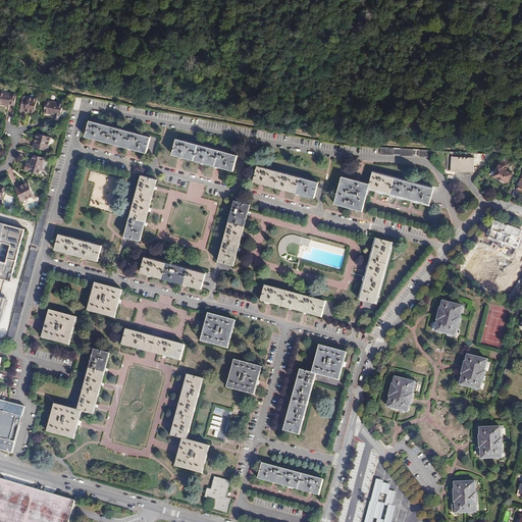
[(16,95),(1,92),(0,94),(0,104),(9,106),(9,104),(14,105),(16,95)]
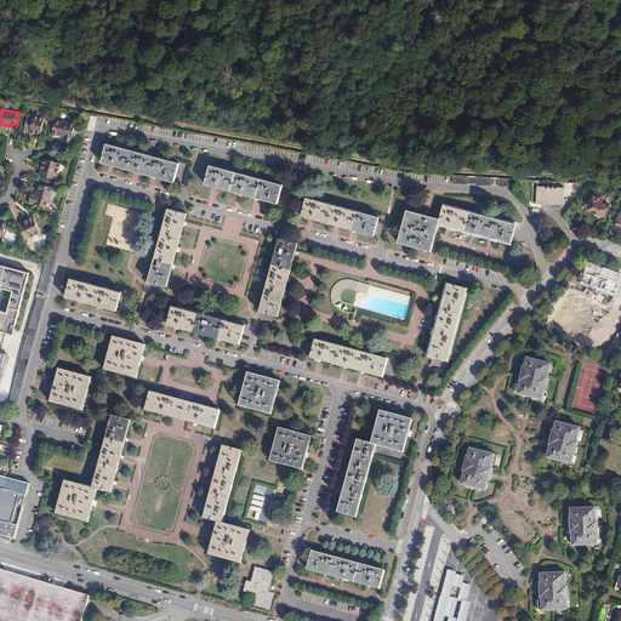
[(44,118),(28,114),(24,132),(36,134),(41,135),(41,132),(44,118)]
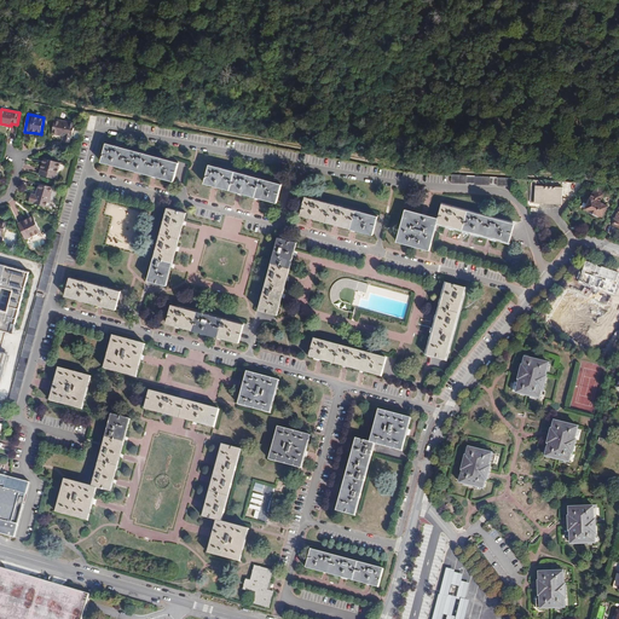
[(75,123),(56,120),(53,134),(64,136),(63,140),(71,142),(75,123)]
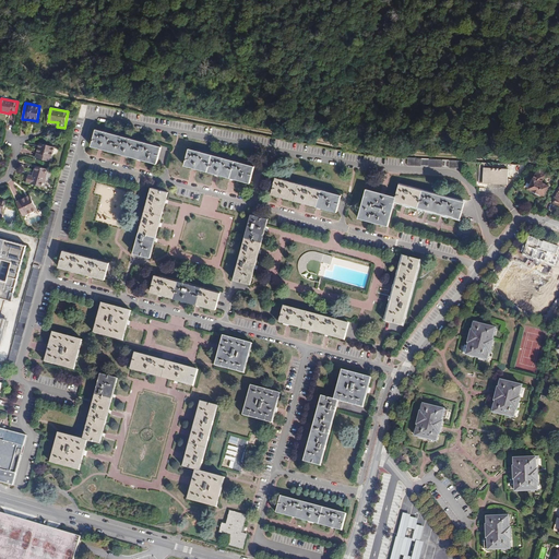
[(162,147),(96,130),(92,146),(100,150),(123,155),(139,159),(157,164),(162,147)]
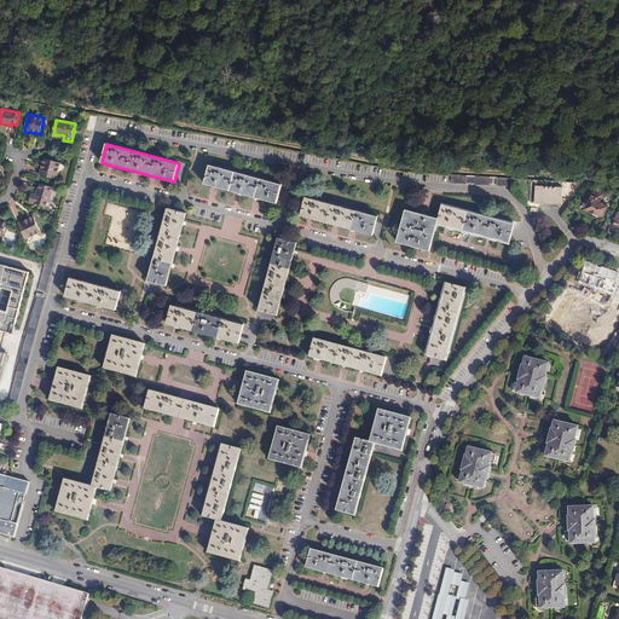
[(61,163),(47,160),(46,163),(44,162),(40,174),(56,179),(61,163)]
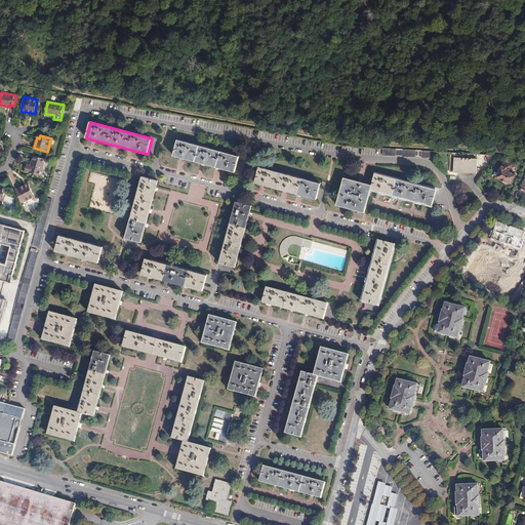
[(239,157),(177,140),(173,156),(183,158),(205,164),(218,168),(235,172),(239,157)]
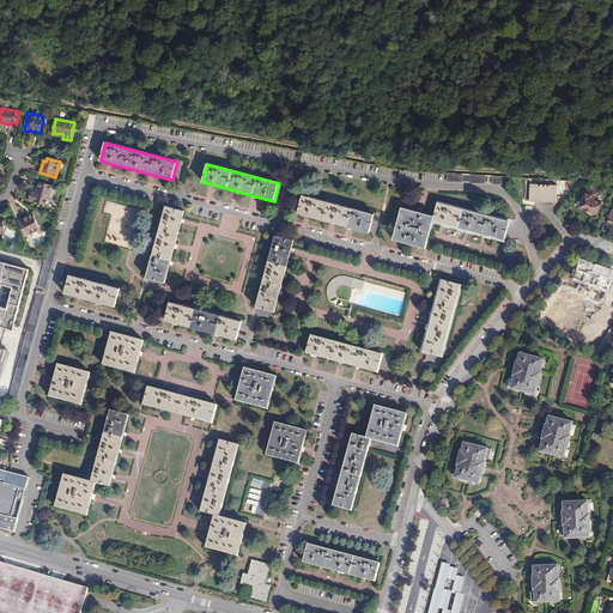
[(557,180),(551,180),(551,184),(529,184),(529,201),(535,202),(550,202),(550,206),(554,206),(554,202),(556,202),(557,196),(557,180)]
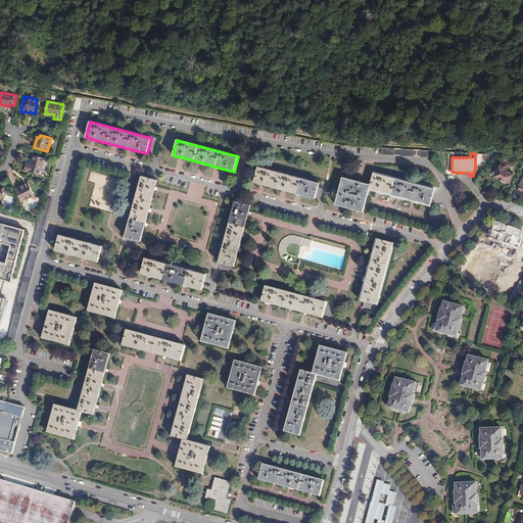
[(31,164),(27,163),(26,171),(41,175),(45,158),(34,155),(31,164)]
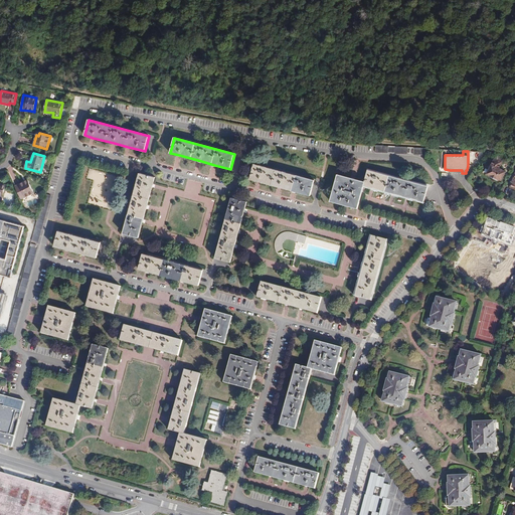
[(502,162),(493,161),(486,174),(489,176),(489,177),(498,181),(501,181),(505,172),(499,169),(502,162)]
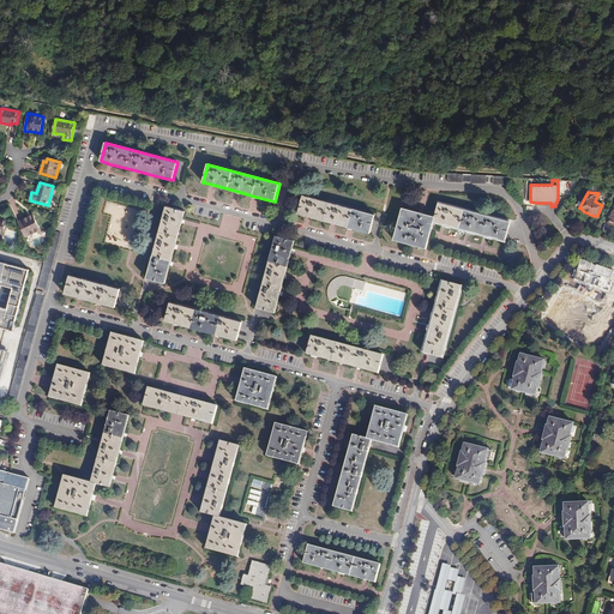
[(374,215),(302,196),(298,214),(307,217),(332,223),(350,228),(369,234),(374,215)]
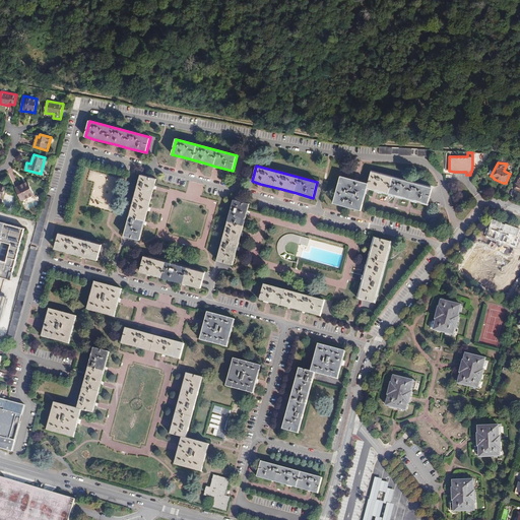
[(369,183),(367,188),(375,190),(398,196),(412,199),(428,204),(432,188),(372,172),(369,183)]
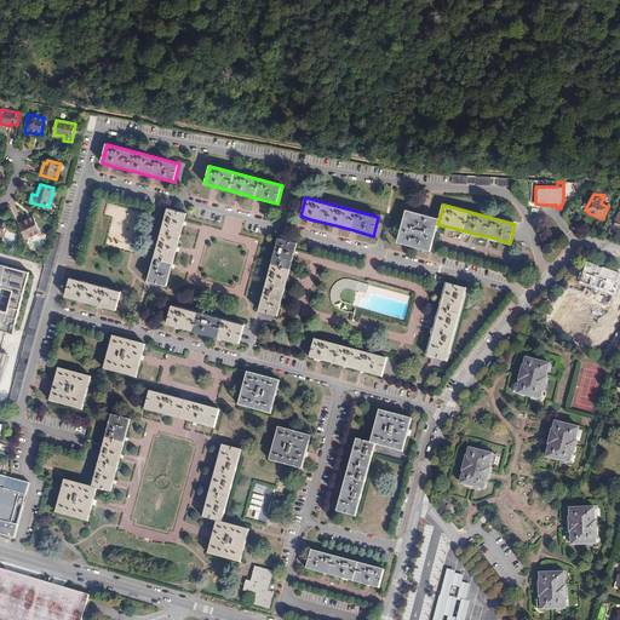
[(149,281),(167,286),(172,267),(177,250),(184,223),(187,213),(168,208),(149,281)]
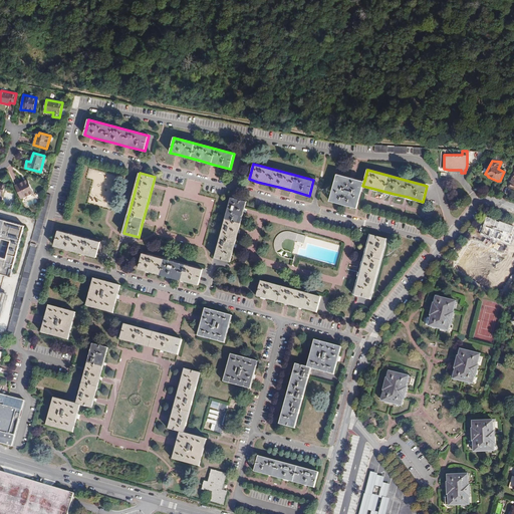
[(350,177),(336,174),(329,201),(339,204),(356,208),(364,181),(350,177)]
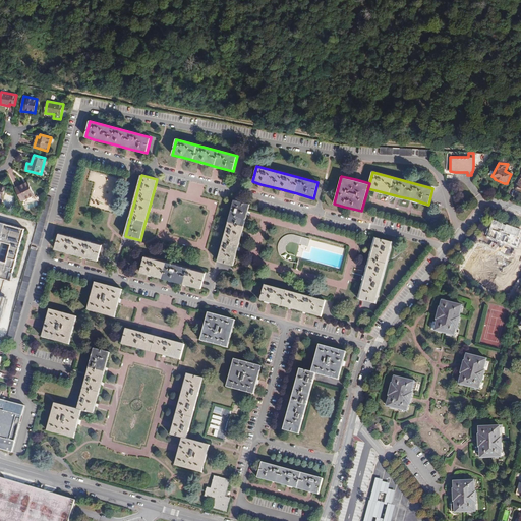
[(29,182),(24,184),(15,188),(22,201),(35,195),(30,184),(29,182)]
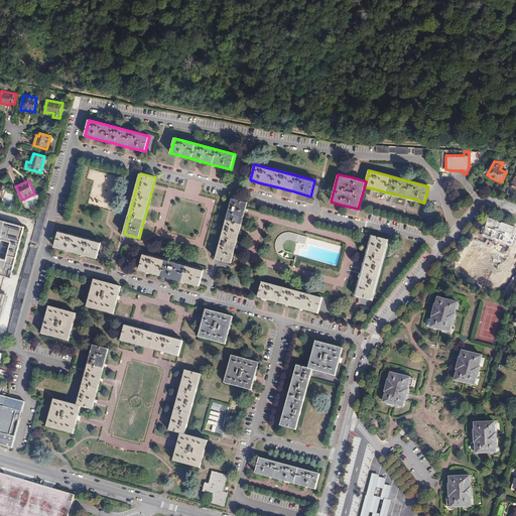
[(216,259),(232,263),(236,246),(240,233),(245,211),(248,203),(232,199),(216,259)]
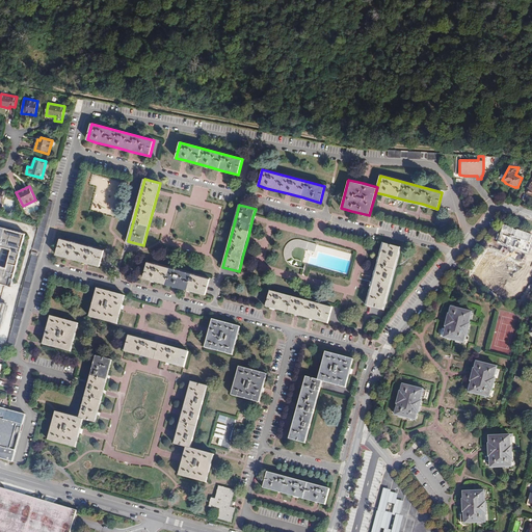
[(531,240),(531,234),(504,224),(498,241),(528,253),(531,240)]
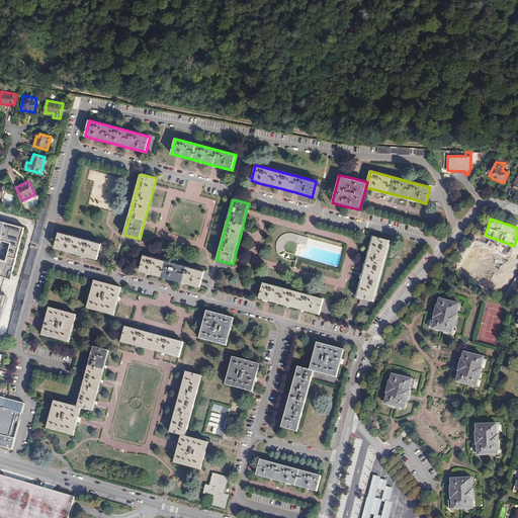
[(24,228),(0,221),(0,241),(10,244),(5,260),(0,258),(0,276),(10,279),(24,228)]
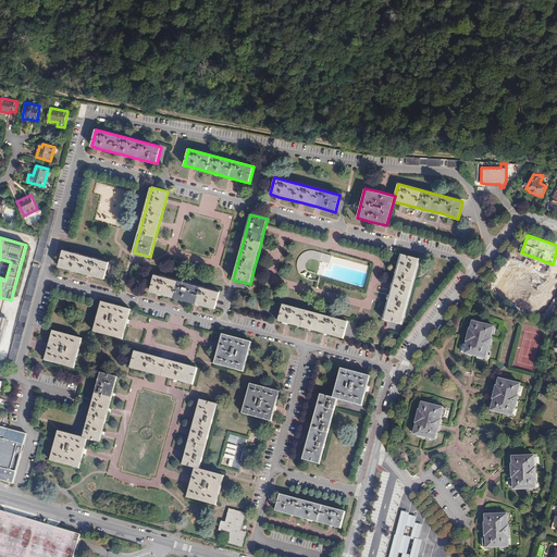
[(109,262),(63,250),(59,267),(72,270),(90,275),(104,279),(109,262)]
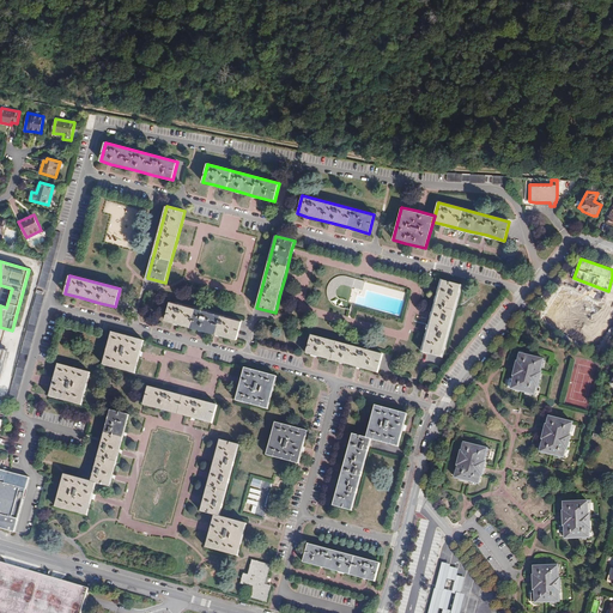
[(329,301),(337,296),(337,293),(337,291),(337,290),(338,289),(338,287),(340,286),(341,285),(343,285),(346,286),(352,287),(354,279),(346,277),(343,277),(340,277),(338,277),(337,278),(334,279),(332,280),(331,281),(329,284),(328,286),(327,287),(327,291),(327,293),(327,296),(328,298),(329,301)]
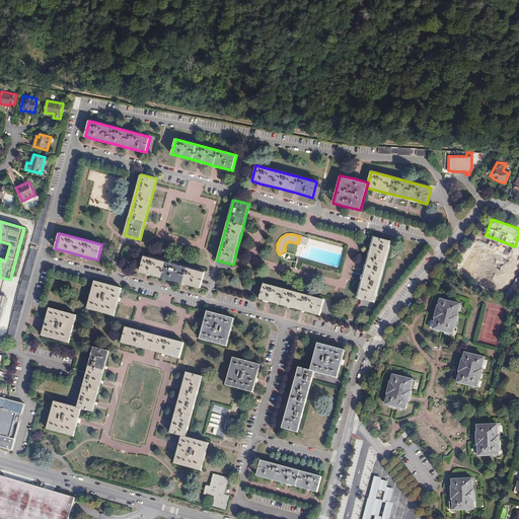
[(309,238),(300,236),(298,243),(307,246),(309,238)]
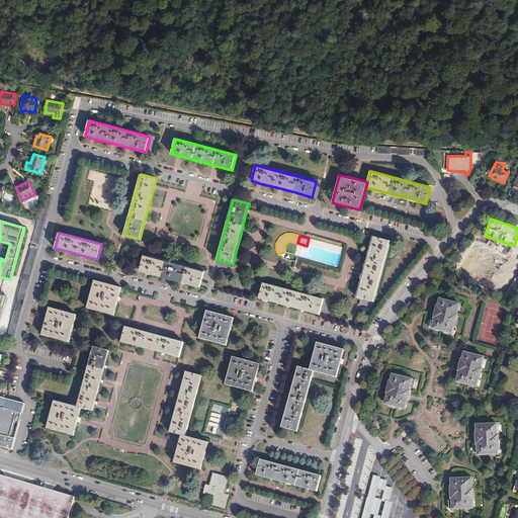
[(362,281),(357,297),(373,301),(390,242),(374,238),(371,246),(365,268),(362,281)]
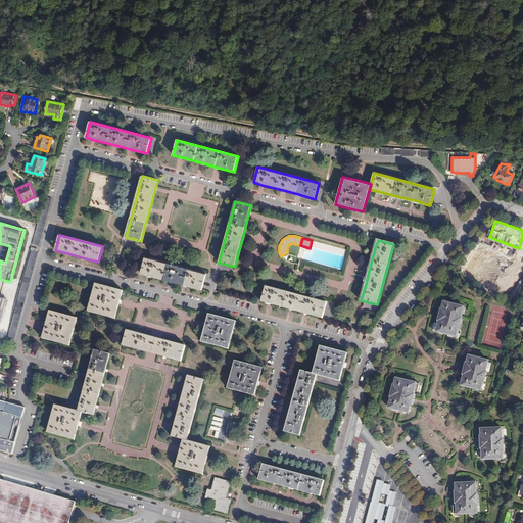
[(288,253),(287,252),(281,256),(282,257),(283,258),(284,259),(285,260),(286,262),(298,265),(299,262),(295,259),(295,256),(289,254),(288,254),(288,253)]
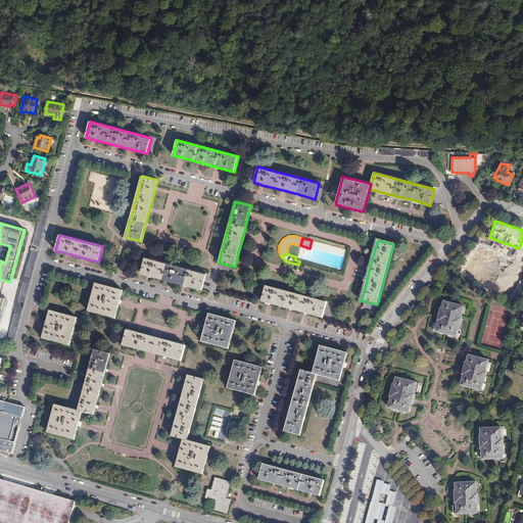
[(206,274),(145,257),(141,274),(149,276),(171,282),(186,285),(202,290),(206,274)]
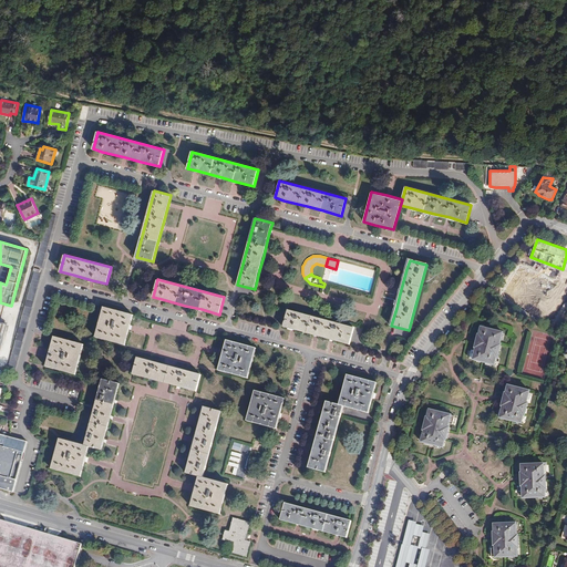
[(104,308),(95,338),(125,346),(131,328),(133,316),(104,308)]
